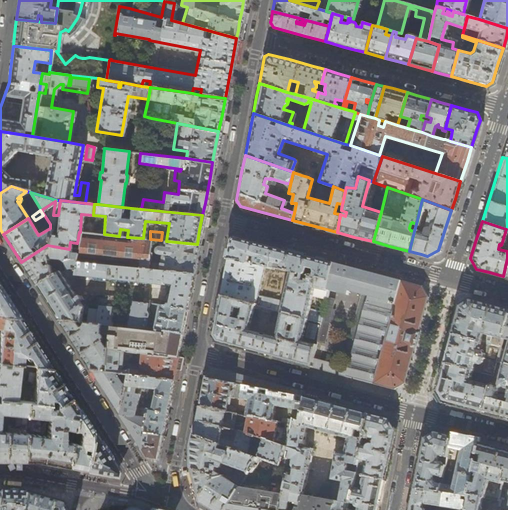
[(104,234),(80,232),(79,232),(77,243),(76,250),(75,256),(75,260),(154,269),(154,262),(147,262),(148,247),(154,247),(153,249),(153,251),(154,252),(155,253),(160,254),(157,269),(191,273),(194,258),(197,244),(166,241),(161,240),(150,239),(143,238),(127,237),(119,236),(104,234)]
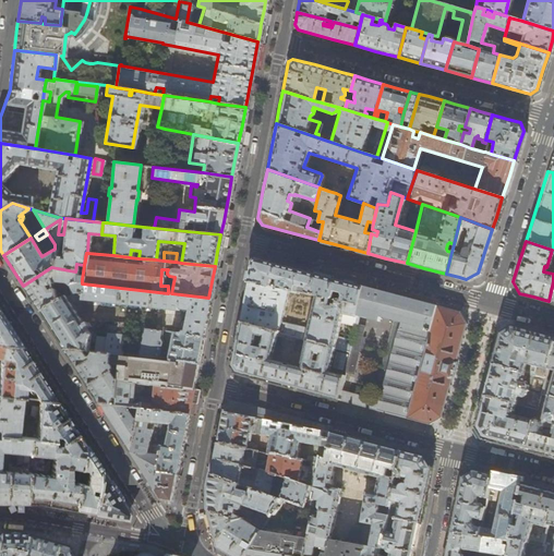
[(249,262),(245,281),(267,286),(269,277),(276,279),(274,287),(285,289),(293,291),(294,290),(313,294),(323,295),(327,297),(329,294),(330,290),(340,292),(339,300),(357,303),(360,285),(306,270),(256,256),(249,262)]
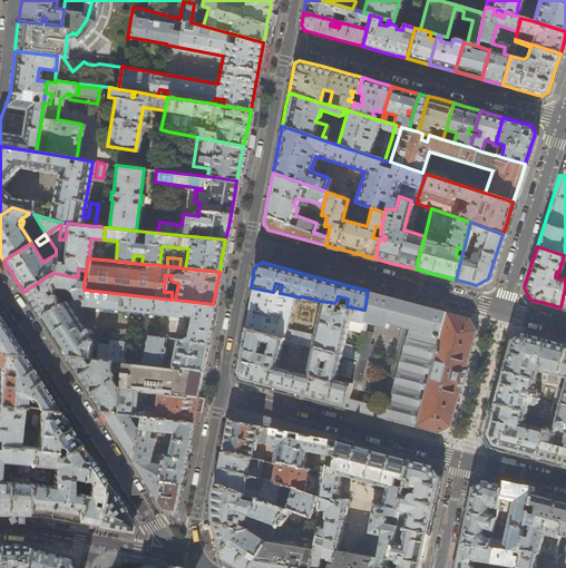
[(78,277),(77,277),(52,273),(23,292),(31,305),(39,317),(59,304),(55,302),(54,294),(52,294),(49,297),(46,293),(51,289),(51,290),(52,290),(52,289),(66,289),(69,290),(70,300),(76,297),(81,300),(84,290),(84,285),(77,283),(78,277)]
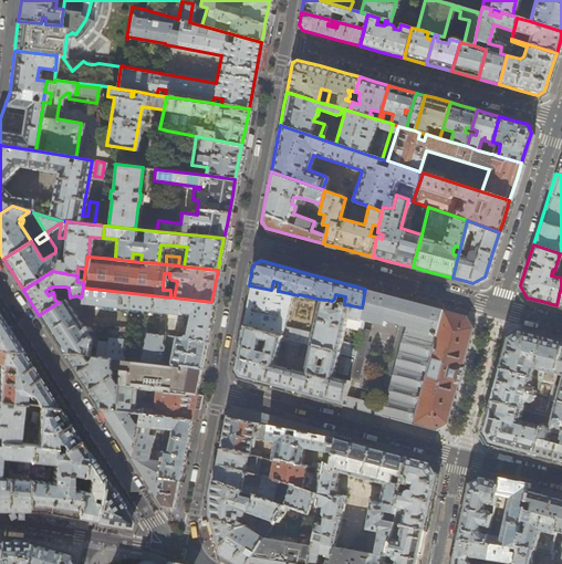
[(278,291),(271,290),(249,285),(245,304),(241,325),(292,338),(308,343),(351,355),(354,343),(339,340),(341,329),(356,332),(357,327),(360,317),(362,307),(344,304),(337,302),(336,309),(325,306),(328,300),(318,299),(310,332),(281,325),(289,293),(278,291)]
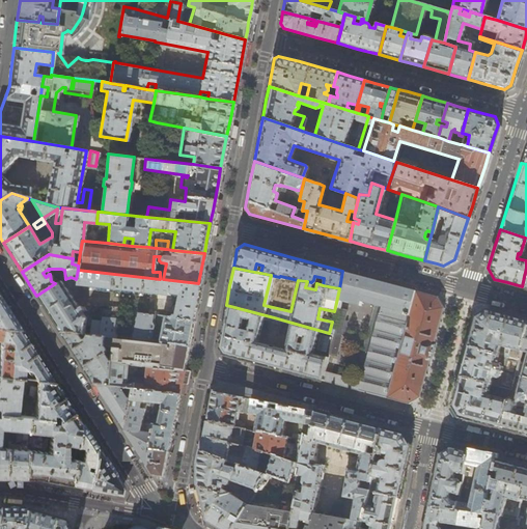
[(131,339),(149,341),(150,337),(159,338),(158,342),(187,345),(193,313),(198,283),(163,279),(160,279),(78,270),(76,279),(71,277),(65,279),(59,280),(55,283),(36,296),(50,315),(60,332),(82,334),(83,317),(79,310),(82,308),(80,306),(77,308),(61,283),(168,294),(168,293),(176,294),(172,316),(165,314),(134,310),(131,339)]
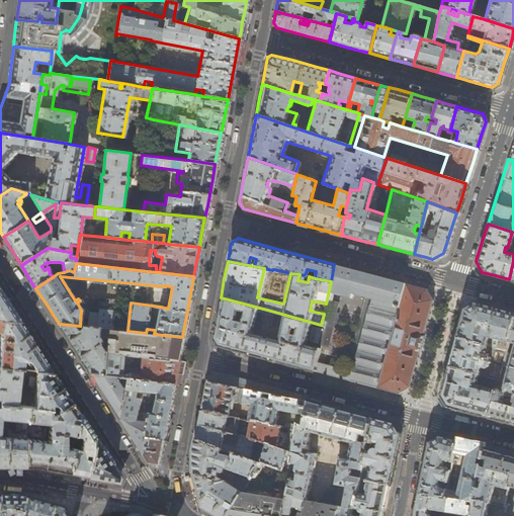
[(351,268),(334,264),(331,281),(329,290),(348,295),(349,292),(368,297),(349,370),(314,361),(312,369),(372,385),(390,391),(396,392),(407,385),(414,357),(418,344),(430,298),(424,288),(414,285),(351,268)]
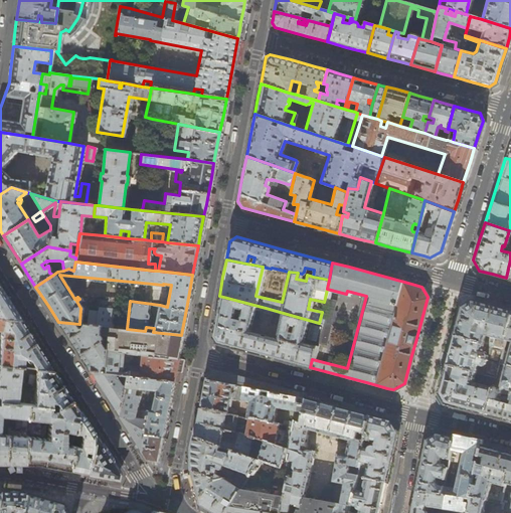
[(2,295),(0,292),(0,315),(16,317),(2,295)]
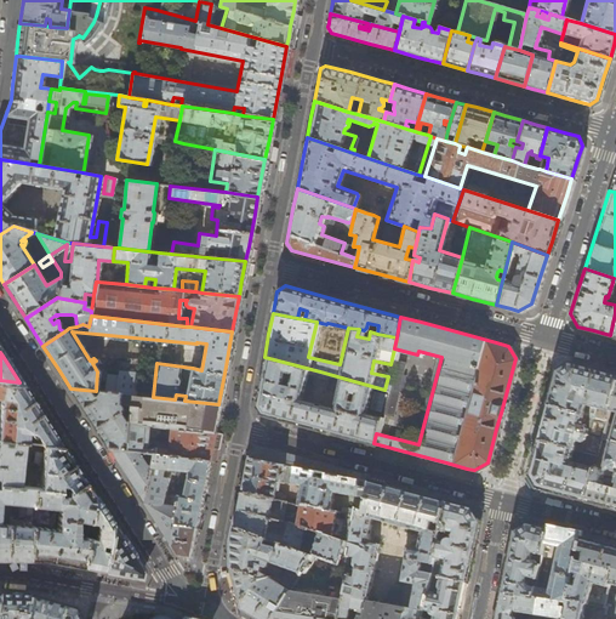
[(312,402),(298,398),(304,372),(309,373),(309,375),(319,378),(320,372),(264,357),(261,374),(255,405),(260,413),(317,429),(374,443),(376,433),(381,410),(385,390),(337,376),(331,407),(323,404),(312,401),(312,402)]
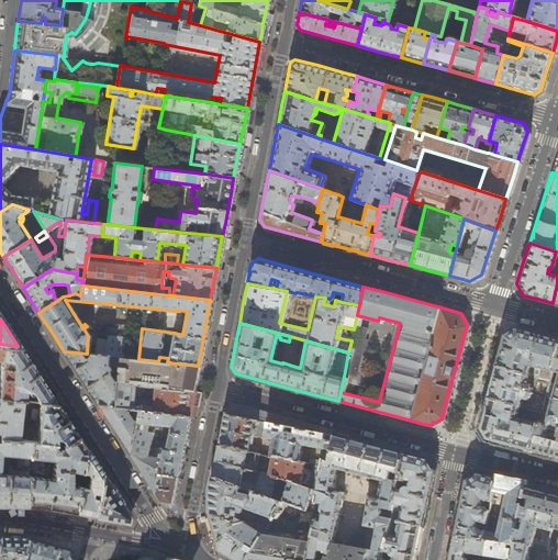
[(498,346),(493,365),(510,369),(511,365),(514,361),(517,362),(515,371),(528,374),(528,372),(525,371),(527,367),(529,368),(529,366),(534,367),(532,376),(546,379),(549,370),(557,338),(535,333),(513,327),(501,334),(498,346)]
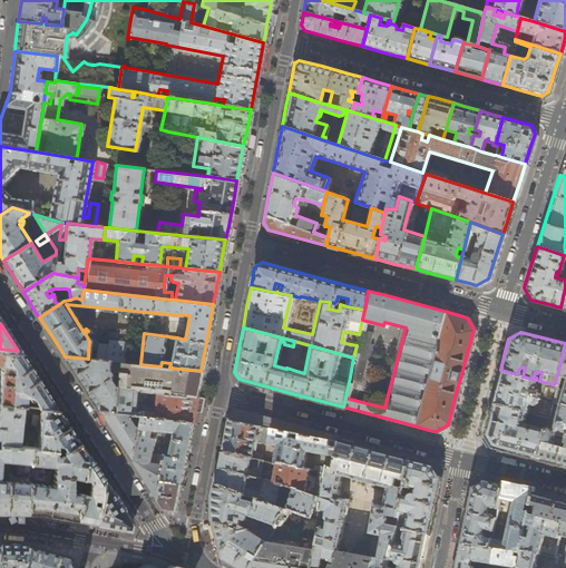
[(94,359),(120,362),(122,362),(125,341),(106,339),(106,343),(95,343),(94,359)]
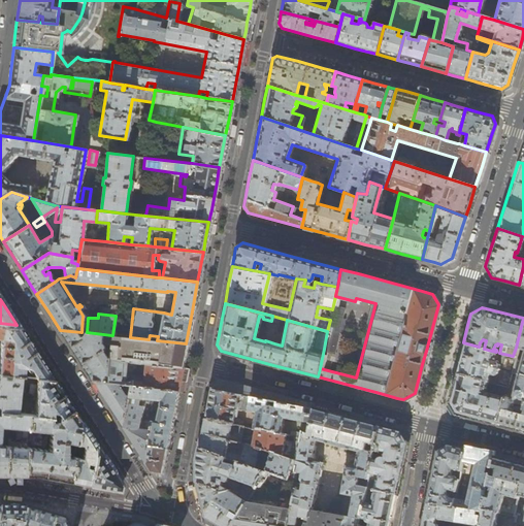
[(523,318),(516,348),(522,350),(520,359),(513,357),(509,371),(523,375),(523,318)]
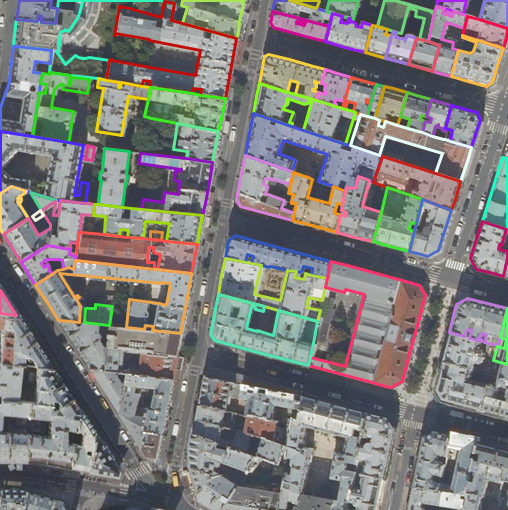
[(28,333),(16,315),(0,313),(0,359),(15,361),(17,361),(18,354),(20,357),(20,362),(33,363),(48,365),(28,333)]
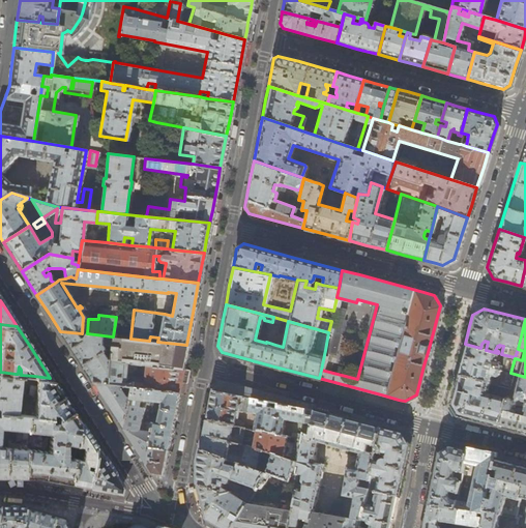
[(87,333),(82,333),(60,331),(81,363),(93,382),(107,384),(110,360),(112,336),(87,333)]
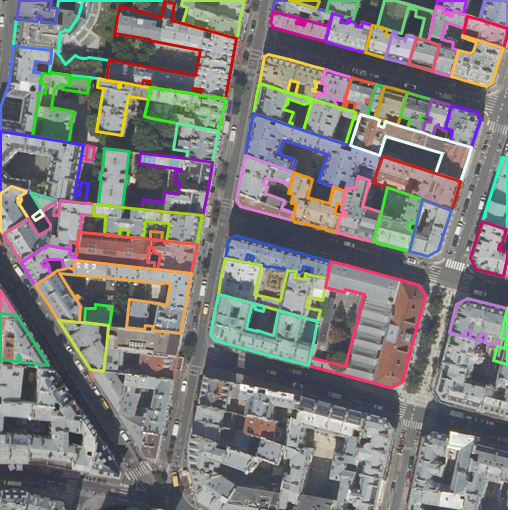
[(126,327),(109,325),(108,325),(106,348),(175,355),(178,344),(180,333),(152,330),(144,329),(126,327)]
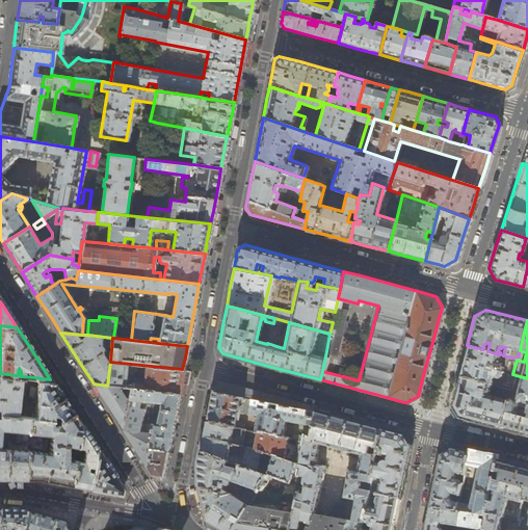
[(500,354),(487,351),(482,349),(467,345),(463,360),(458,375),(508,389),(512,374),(517,360),(517,359),(503,355),(500,354)]
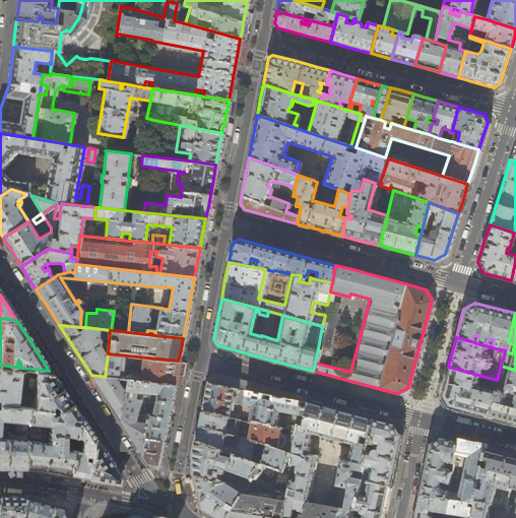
[(178,361),(108,353),(105,377),(120,379),(122,379),(128,380),(174,385),(177,370),(178,361)]
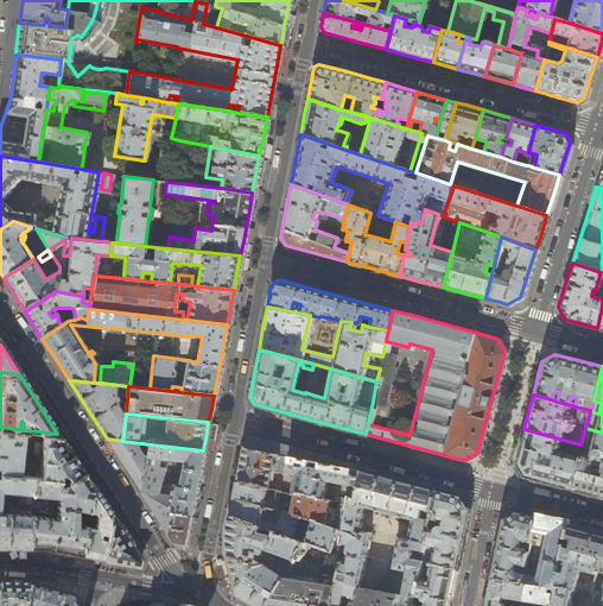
[(0,472),(13,473),(18,429),(0,427),(0,472)]
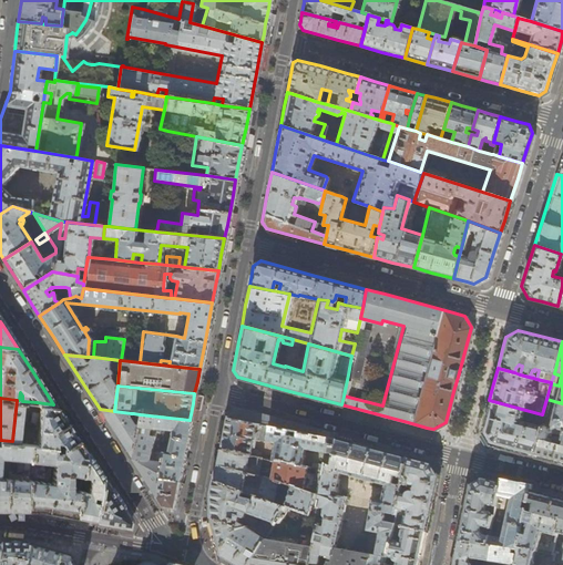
[(562,403),(546,399),(542,414),(532,455),(551,461),(562,463),(562,403)]
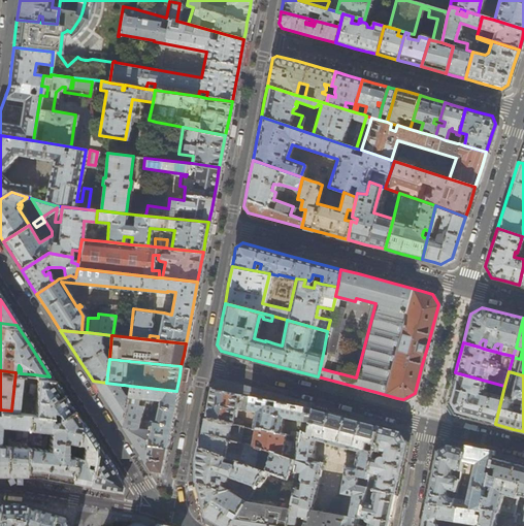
[(495,424),(504,386),(455,372),(451,387),(447,402),(454,414),(475,419),(495,424)]
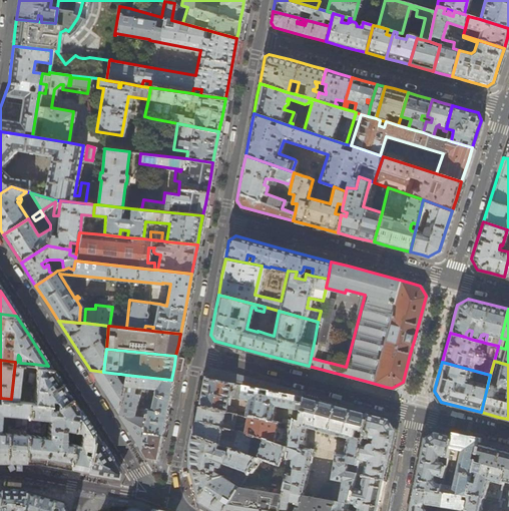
[(55,376),(48,366),(33,364),(32,372),(26,371),(25,379),(31,380),(28,401),(45,403),(48,403),(53,404),(67,395),(55,376)]
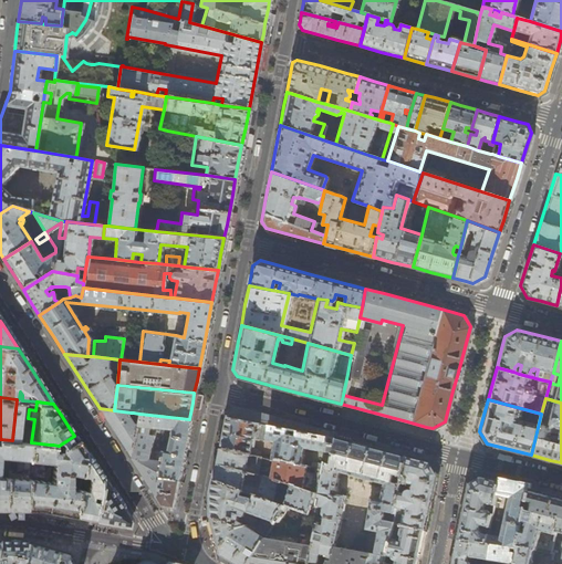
[(131,413),(114,410),(100,408),(114,432),(131,457),(137,425),(133,423),(128,416),(131,413)]
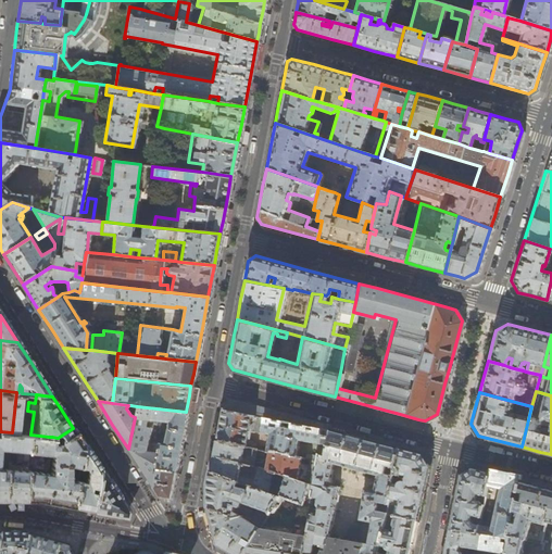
[(218,412),(280,422),(289,423),(326,429),(326,428),(240,405),(225,402),(222,405),(220,407),(218,412)]
